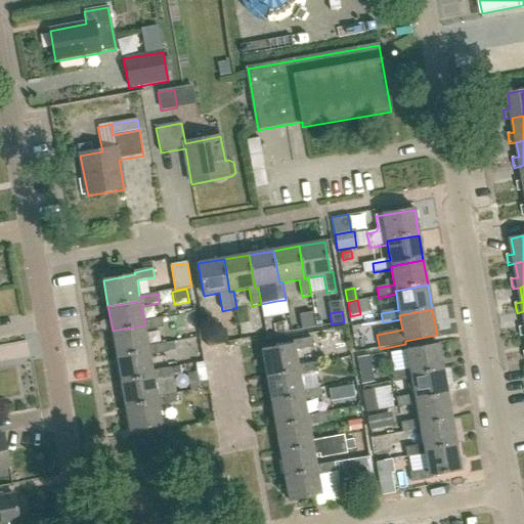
[(299,315),(301,330),(313,328),(311,313),(299,315)]
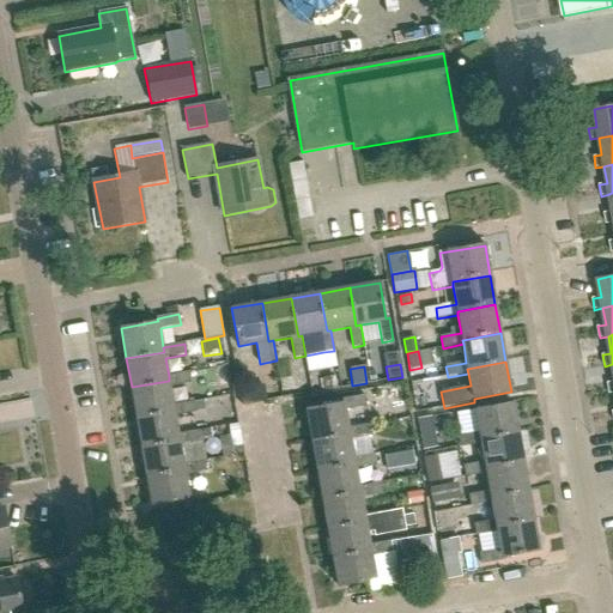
[(169,381),(132,387),(137,417),(174,410),(174,406),(170,387),(190,383),(189,372),(169,376),(169,381)]
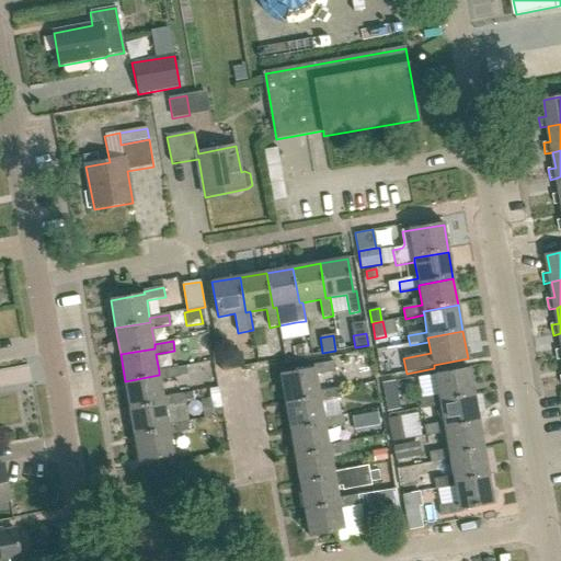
[(228,367),(252,362),(249,345),(225,351),(228,367)]
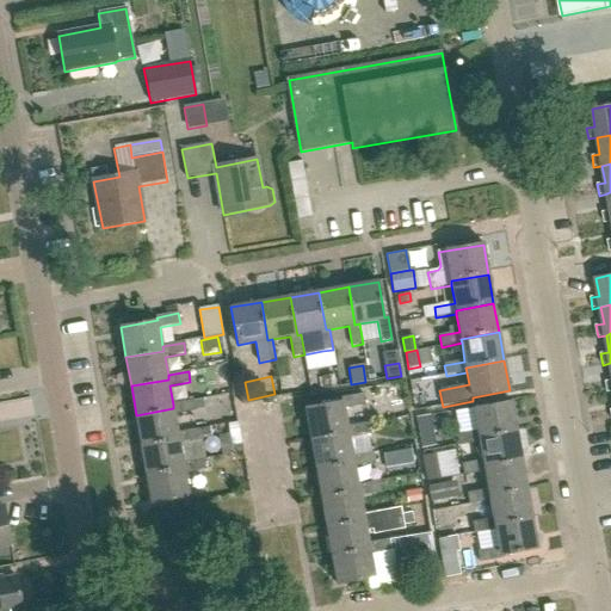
[(334,376),(323,378),(325,388),(335,387),(334,376)]
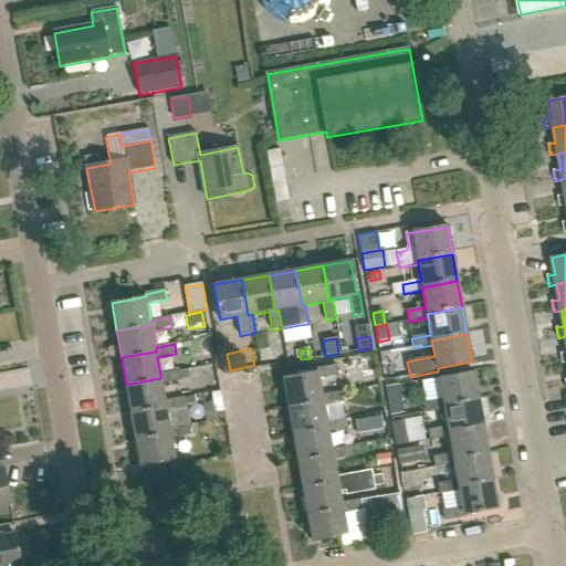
[(316,371),(283,378),(287,406),(323,399),(322,396),(318,379),(338,376),(336,365),(316,369),(316,371)]
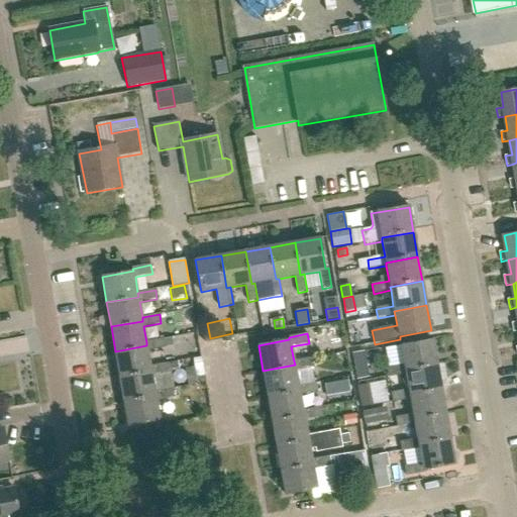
[(172,338),(164,339),(166,348),(173,346),(172,338)]
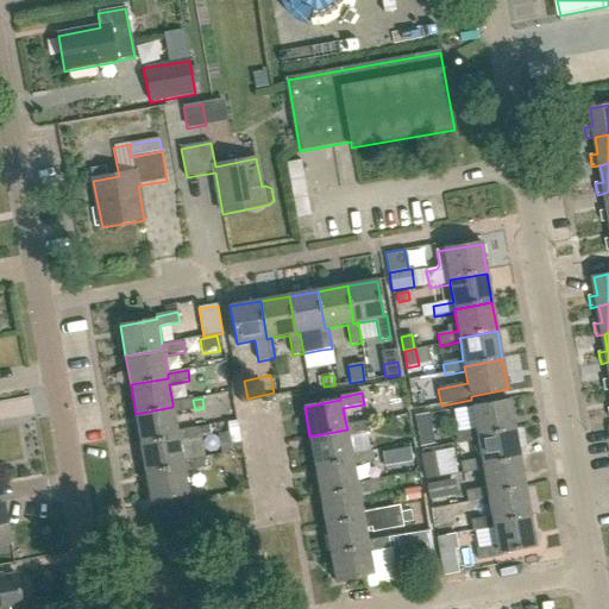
[(173,407),(136,414),(140,443),(179,437),(177,432),(174,414),(195,410),(193,400),(173,403),(173,407)]
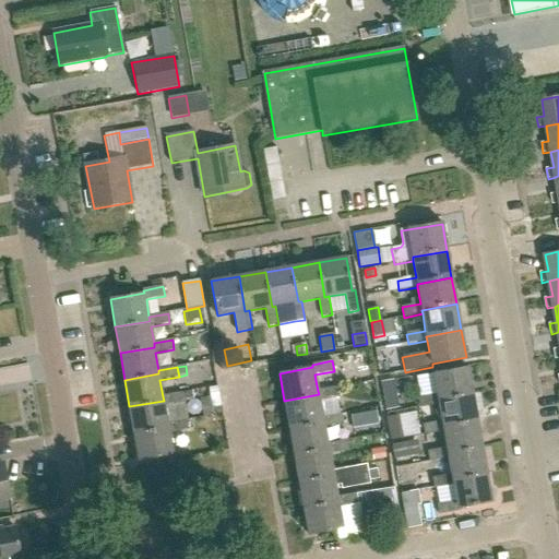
[(467,368),(432,373),(437,395),(418,399),(419,408),(438,405),(438,401),(473,395),(467,368)]
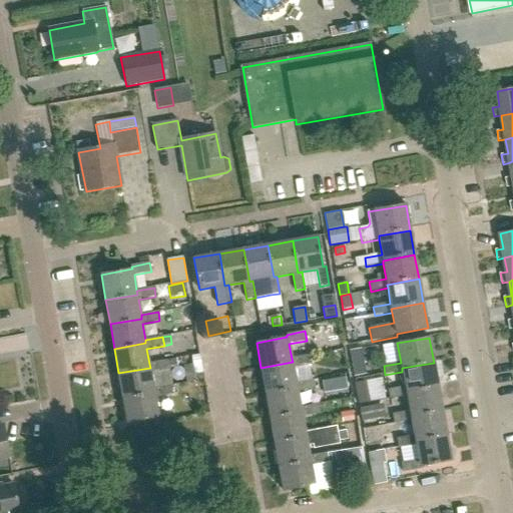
[(362,349),(350,351),(355,376),(366,374),(362,349)]
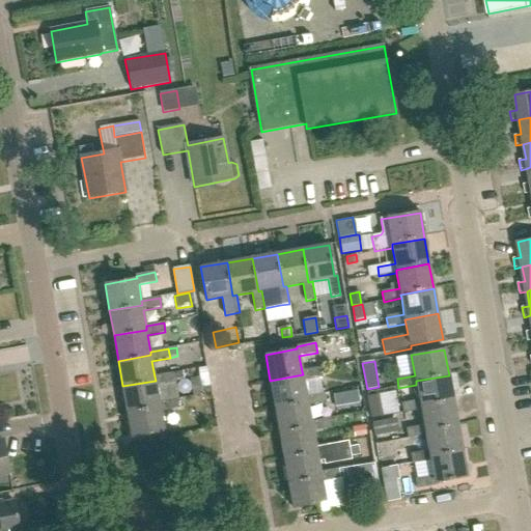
[(322,378),(319,368),(302,371),(303,374),(270,381),(274,406),(307,400),(306,397),(304,381),(322,378)]
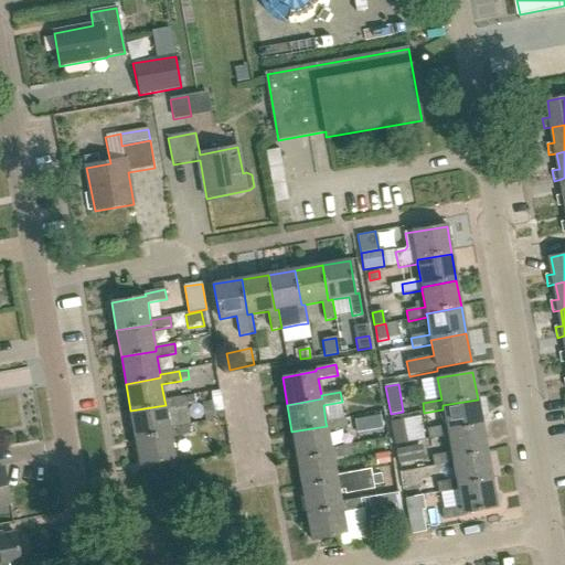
[(166,405),(130,411),(136,438),(170,432),(169,427),(167,411),(185,407),(184,397),(164,401),(166,405)]
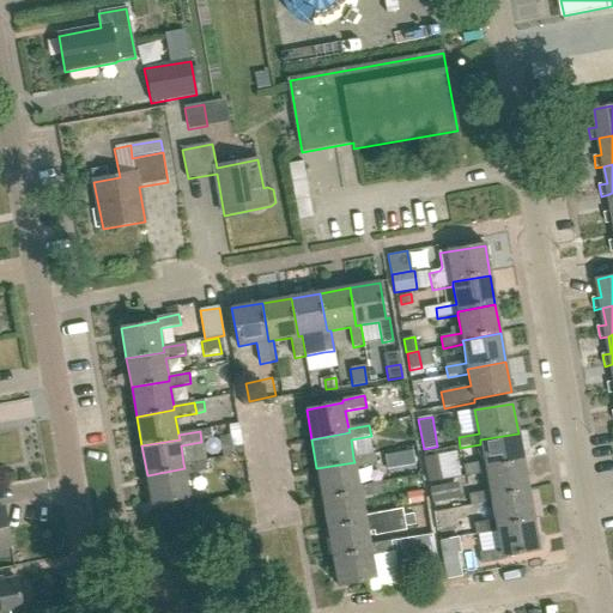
[(485,468),(523,462),(519,434),(480,439),(480,444),(484,462),(463,466),(466,477),(486,473),(485,468)]
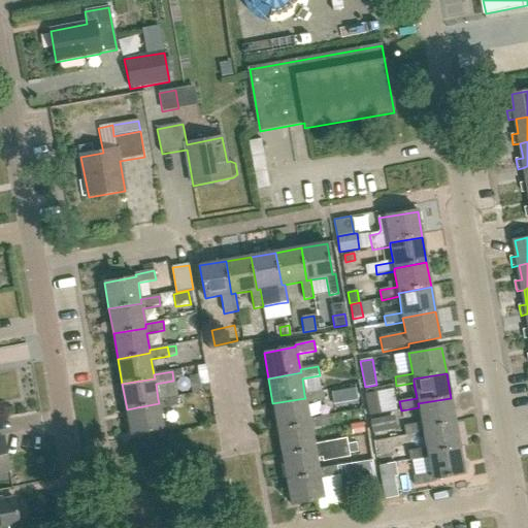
[(197,375),(188,376),(191,394),(200,393),(197,375)]
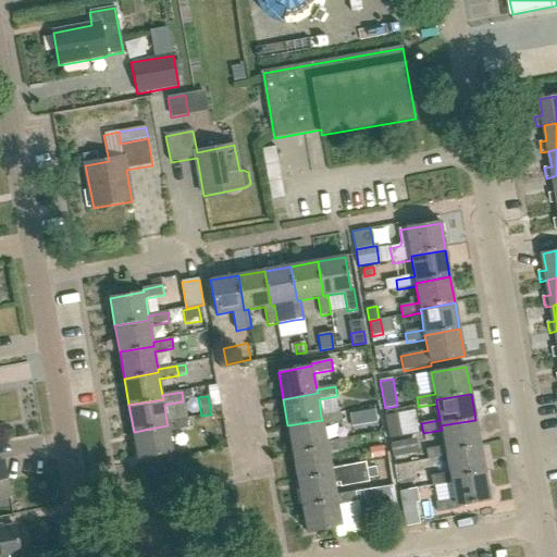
[(166,421),(186,418),(183,401),(164,405),(166,421)]
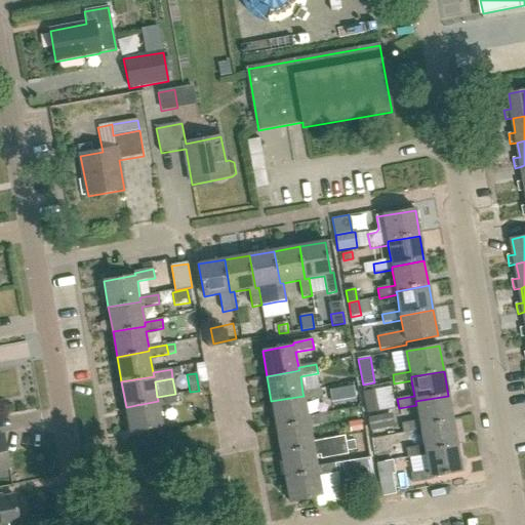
[(353,387),(329,391),(331,403),(355,399),(353,387)]
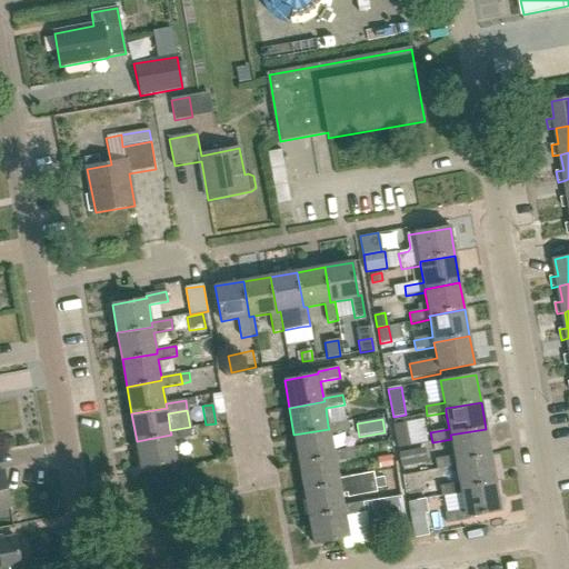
[(349,432),(348,421),(328,426),(329,429),(293,435),(299,462),(333,456),(333,452),(330,436),(349,432)]
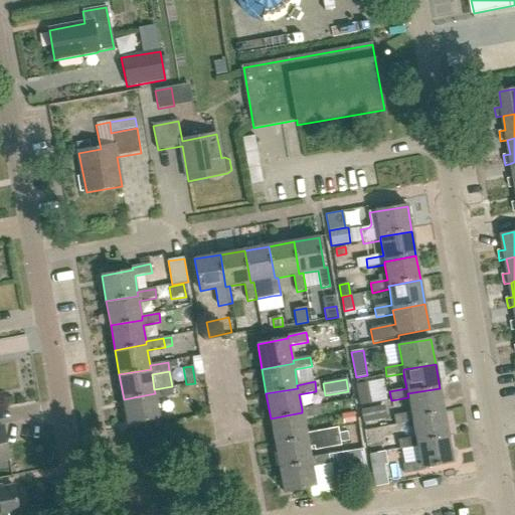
[(366,382),(357,384),(360,404),(370,403),(366,382)]
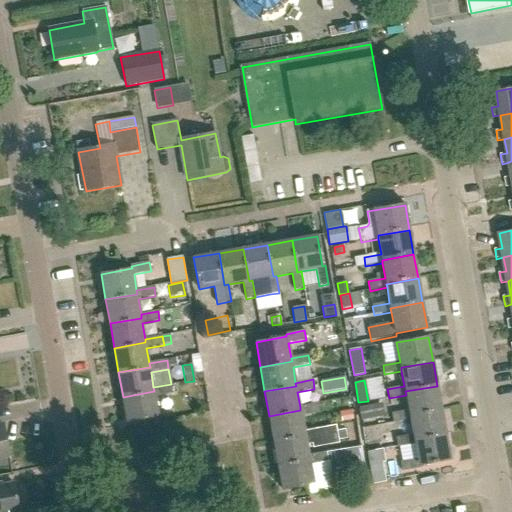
[(127,422),(159,416),(155,397),(172,394),(171,384),(153,387),(154,391),(123,397),(127,422)]
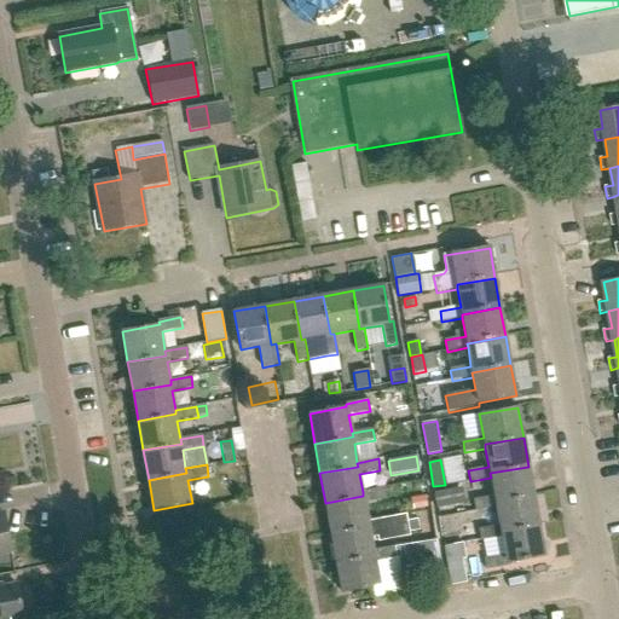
[(490,473),(491,478),(493,496),(473,499),(475,512),(496,508),(495,503),(533,496),(528,467),(490,473)]
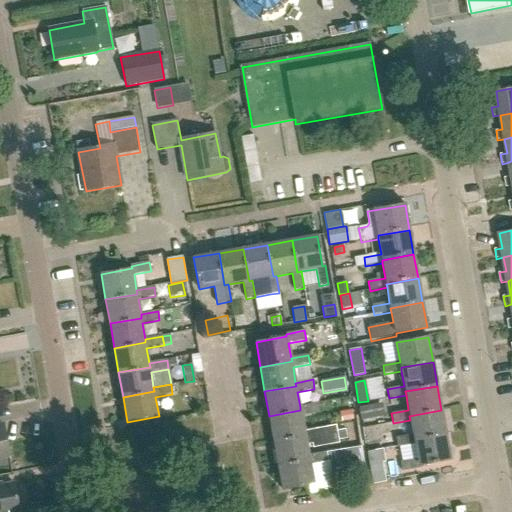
[(319,413),(317,404),(300,407),(300,410),(269,416),(273,440),(305,435),(304,431),(302,416),(319,413)]
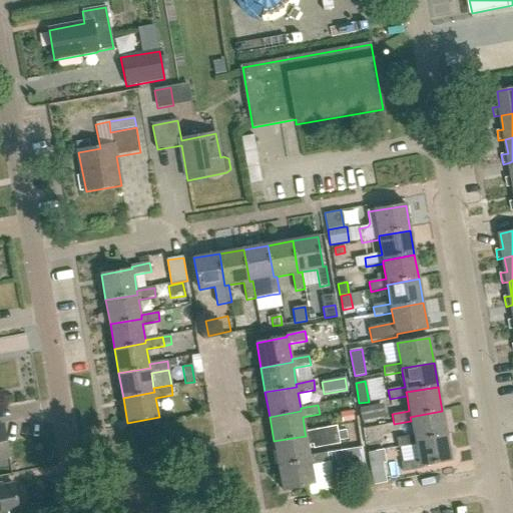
[(375,405),(360,408),(362,420),(377,417),(375,405)]
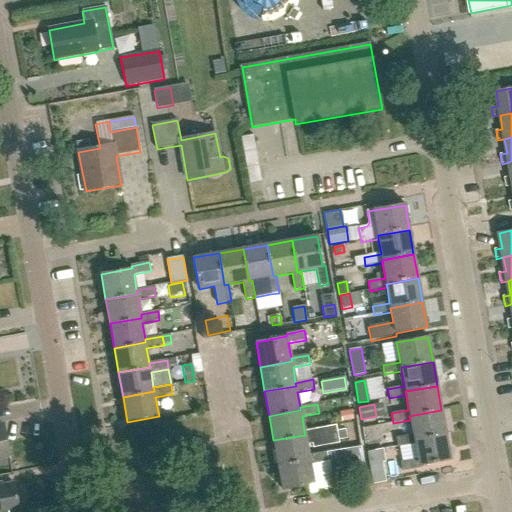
[(409,416),(410,420),(413,434),(396,438),(398,447),(414,444),(414,440),(446,435),(441,410),(409,416)]
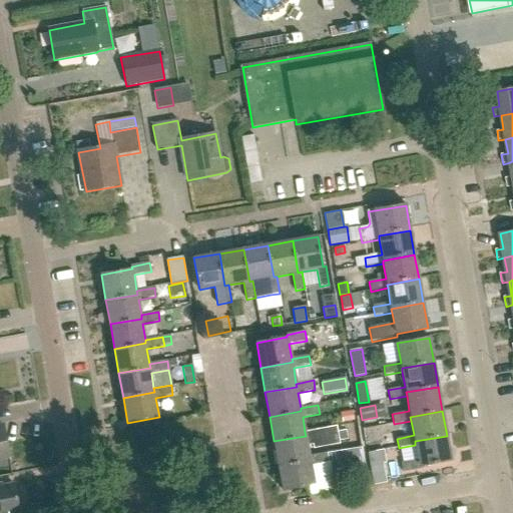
[(352,412),(342,413),(344,422),(353,420),(352,412)]
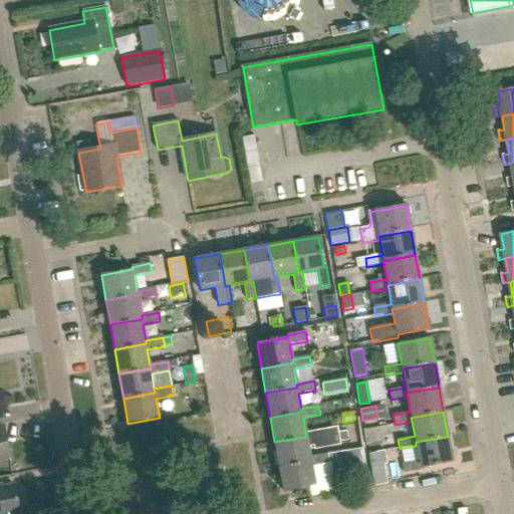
[(310,461),(310,457),(308,447),(313,446),(314,450),(340,446),(340,442),(338,433),(337,428),(305,433),(306,437),(274,442),(279,466),(310,461)]
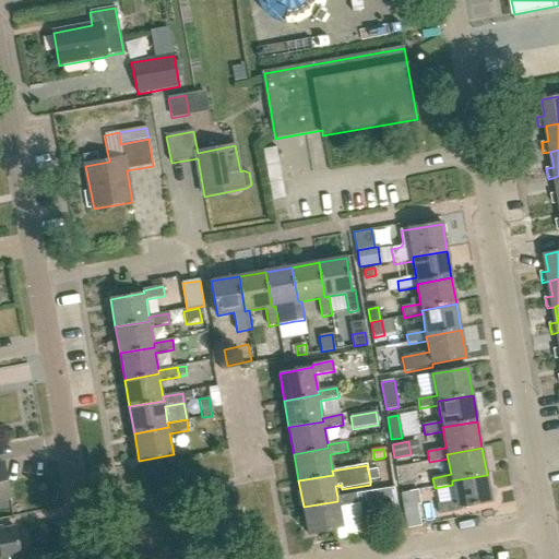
[(378,470),(368,471),(370,480),(380,479),(378,470)]
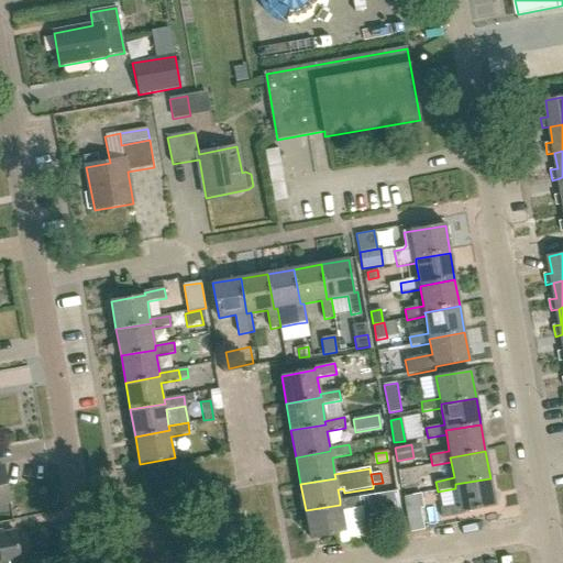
[(462,511),(495,506),(490,478),(455,484),(455,488),(459,505),(440,508),(442,518),(462,515),(462,511)]
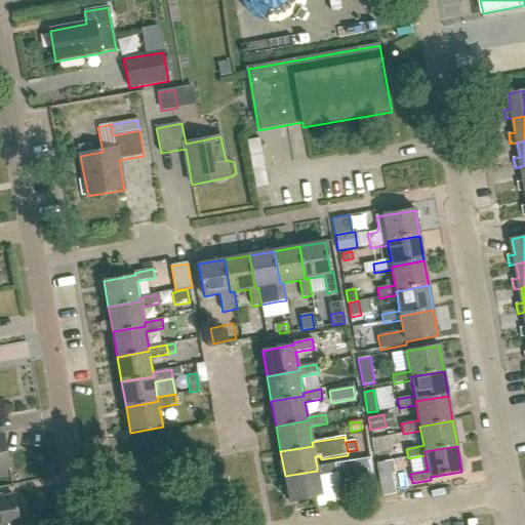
[(393,459),(375,462),(380,488),(381,495),(395,493),(391,472),(395,472),(393,459)]
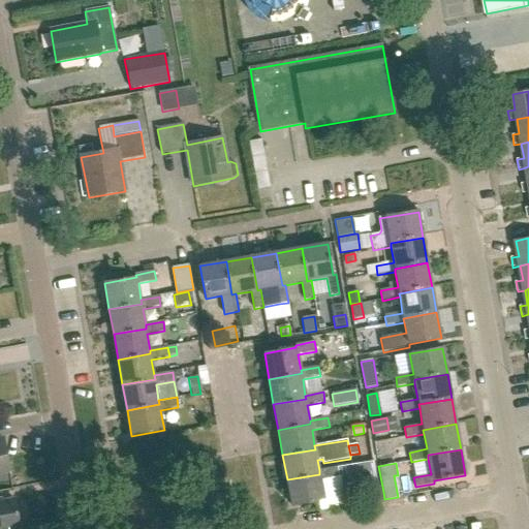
[(350,465),(337,467),(339,476),(339,477),(352,475),(350,465)]
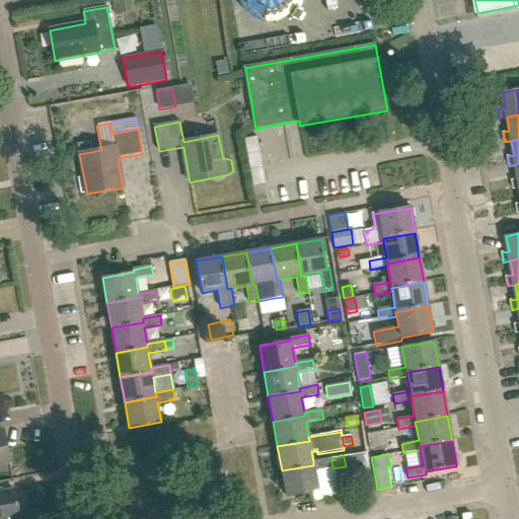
[(332,467),(330,458),(313,461),(313,465),(282,470),(286,496),(318,491),(315,470),(332,467)]
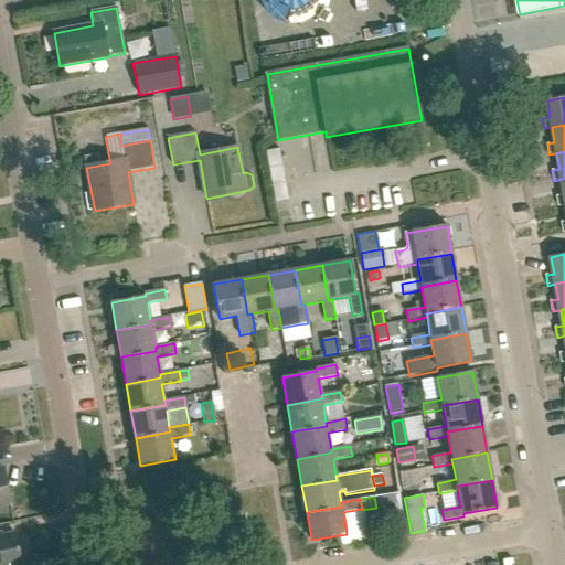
[(0,564),(10,564),(21,563),(16,534),(2,536),(2,534),(0,534),(0,564)]
